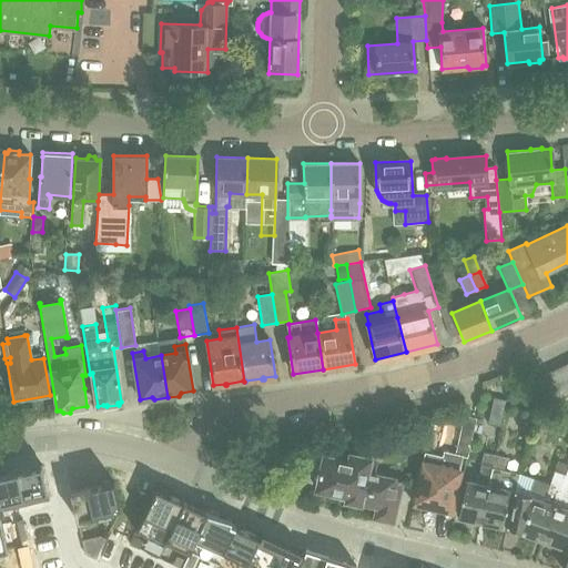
[(567,394),(567,382),(561,368),(549,374),(561,398),(567,394)]
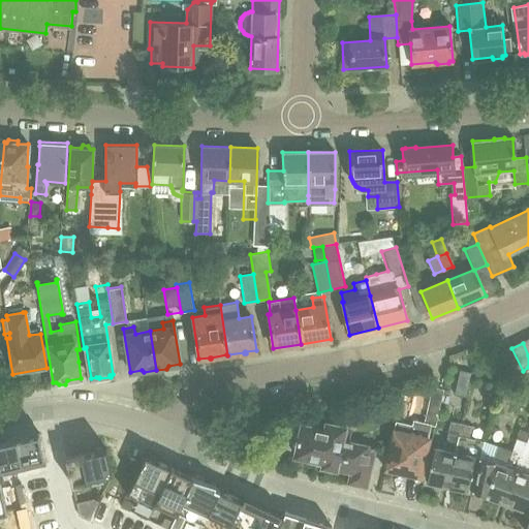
[(523,371),(511,348),(501,352),(501,355),(511,376),(523,371)]
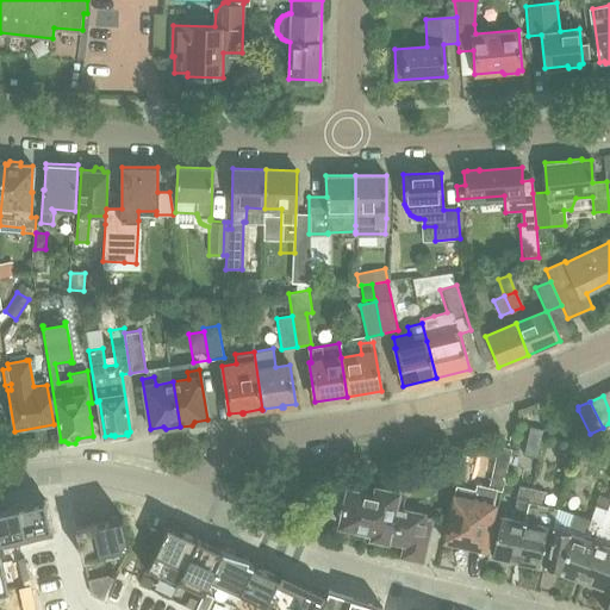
[(562,406),(549,404),(546,422),(559,424),(562,406)]
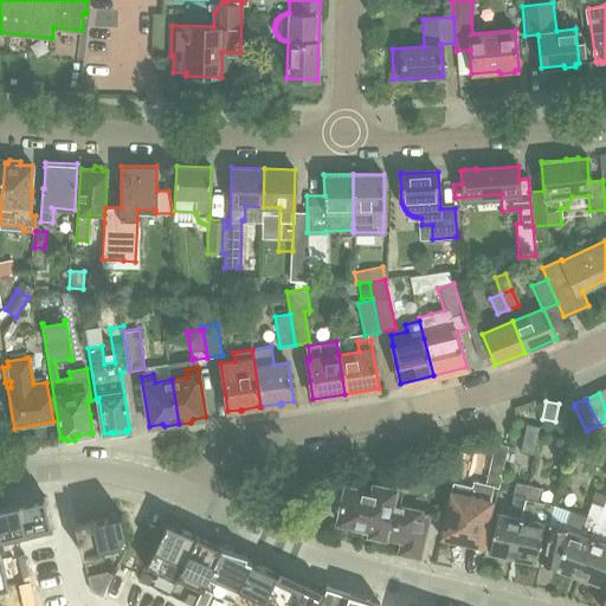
[(520,451),(534,455),(540,426),(526,424),(520,451)]
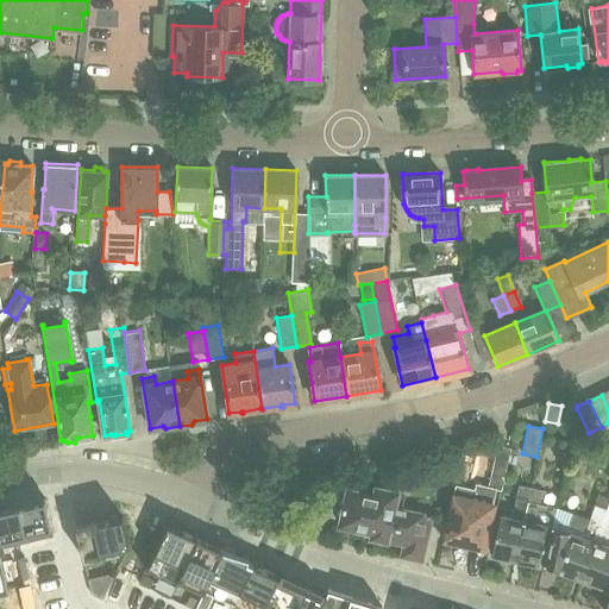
[(456,484),(444,540),(464,545),(465,542),(483,546),(487,532),(495,493),(500,494),(509,449),(497,445),(488,487),(476,483),(473,489),(456,484)]
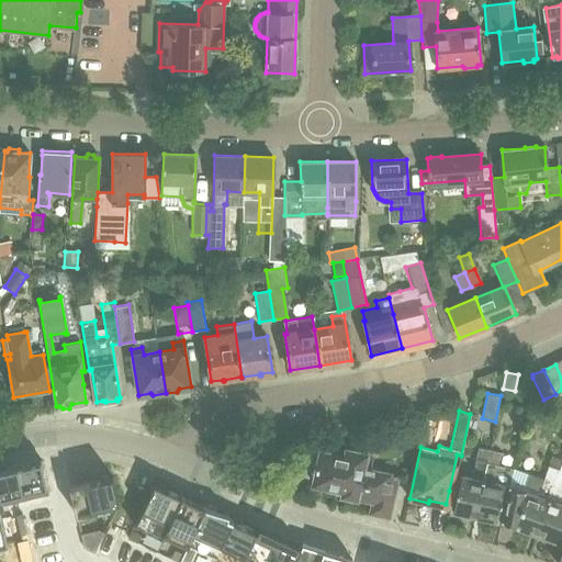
[(389,520),(389,518),(388,518),(393,494),(394,494),(395,486),(397,475),(362,469),(366,453),(347,449),(345,457),(321,451),(318,451),(317,451),(315,452),(313,453),(312,454),(312,457),(311,458),(312,460),(312,462),(313,463),(315,464),(316,465),(317,465),(313,484),(344,491),(343,495),(374,502),(371,515),(370,514),(370,516),(371,517),(372,514),(388,517),(386,520),(389,520)]
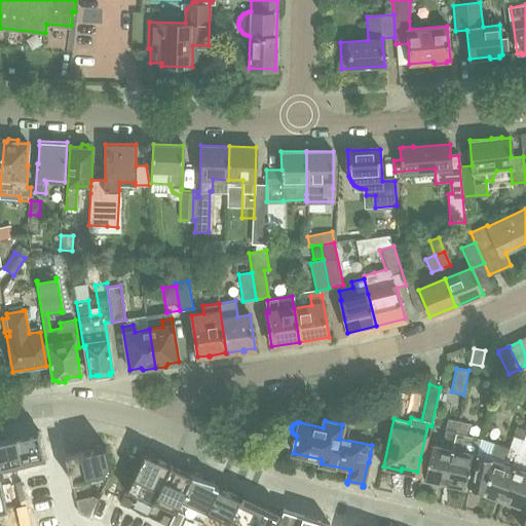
[(444,482),(457,422),(447,420),(441,447),(431,446),(424,478),(426,478),(427,481),(435,482),(437,481),(439,481),(444,482)]
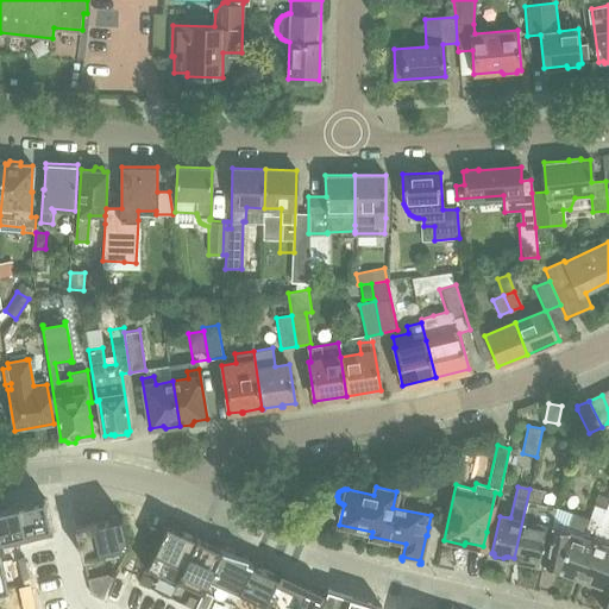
[(546,525),(551,526),(554,507),(538,503),(540,491),(529,489),(514,558),(525,560),(526,563),(533,565),(535,563),(538,564),(546,525)]
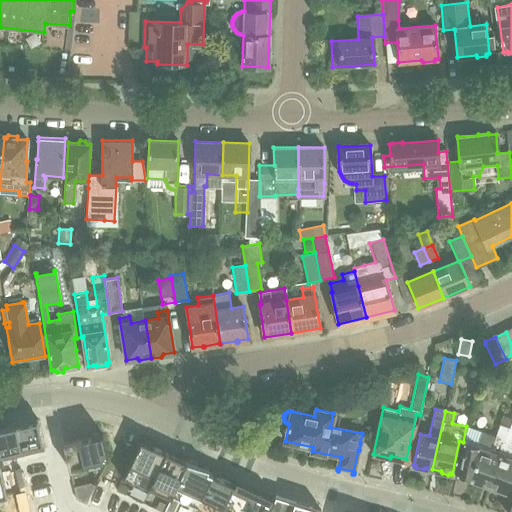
[(509,428),(511,420),(511,417),(503,415),(500,425),(509,428)]
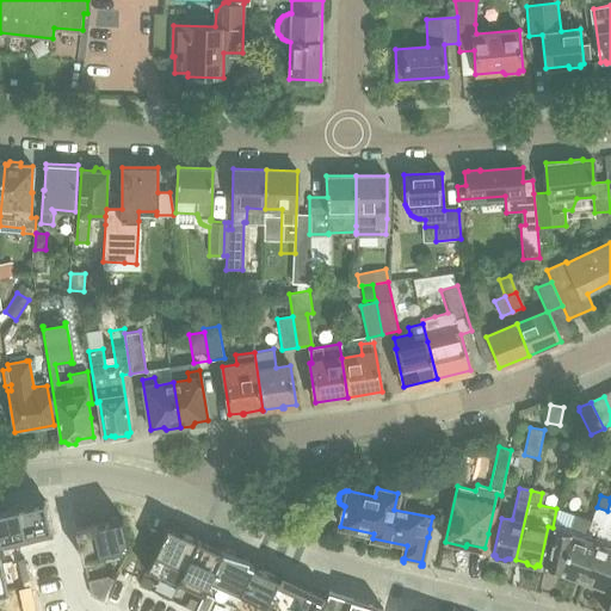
[(45,500),(0,510),(0,538),(2,549),(54,537),(45,500)]
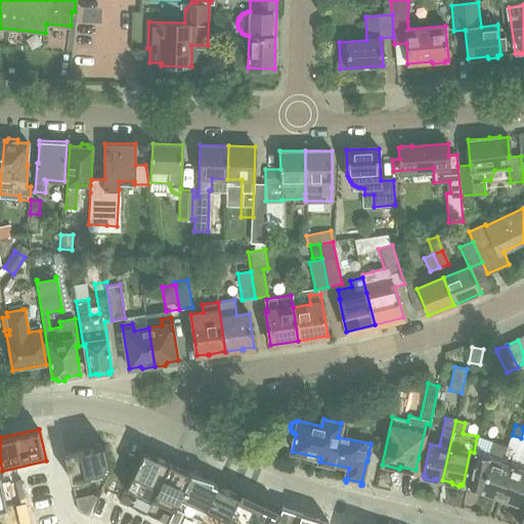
[(523,430),(521,438),(500,497),(508,500),(508,501),(517,506),(518,504),(520,504),(523,492),(523,430)]
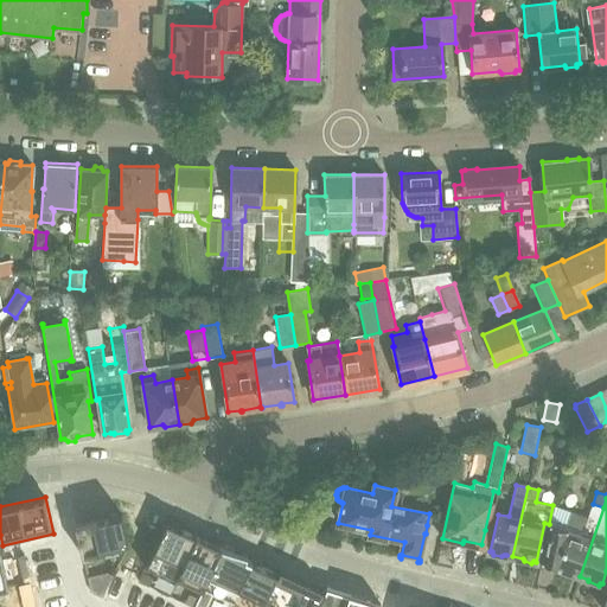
[(301,518),(318,524),(324,509),(306,504),(301,518)]
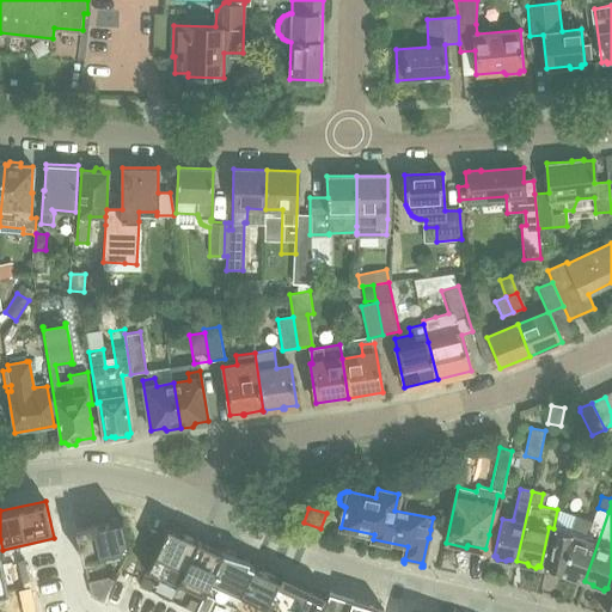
[(575,577),(585,581),(609,512),(598,508),(592,522),(557,509),(554,528),(545,567),(564,574),(565,576),(573,579),(575,577)]
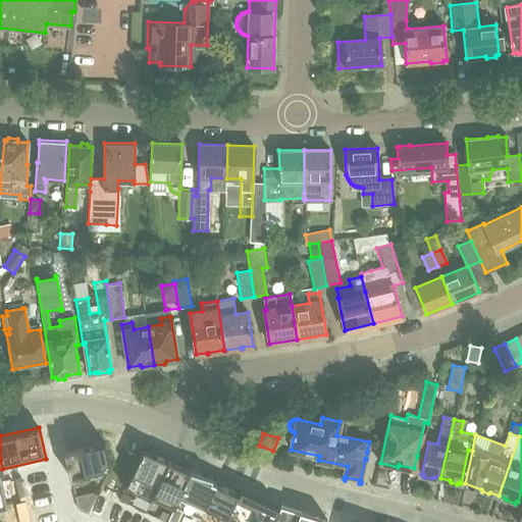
[(110,466),(105,442),(93,445),(93,446),(65,452),(71,478),(102,471),(101,468),(110,466)]
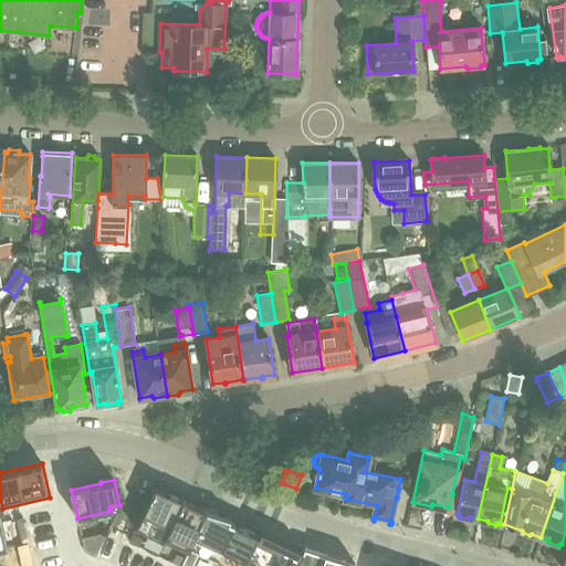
[(155,486),(136,528),(164,542),(166,537),(165,537),(184,500),(155,486)]
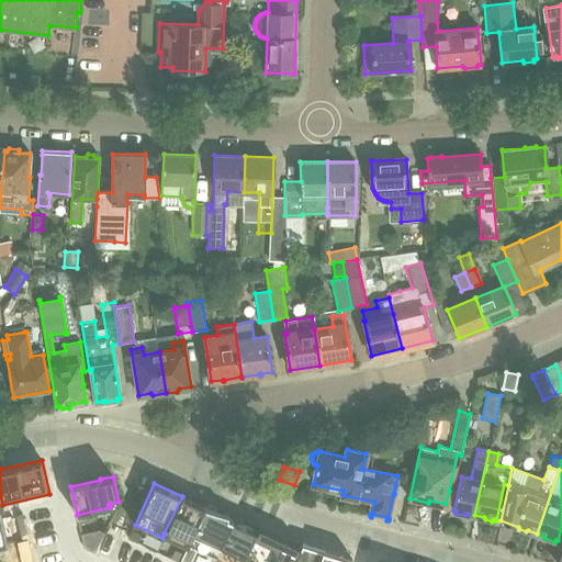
[(182,496),(164,534),(165,534),(188,544),(205,507),(182,496)]
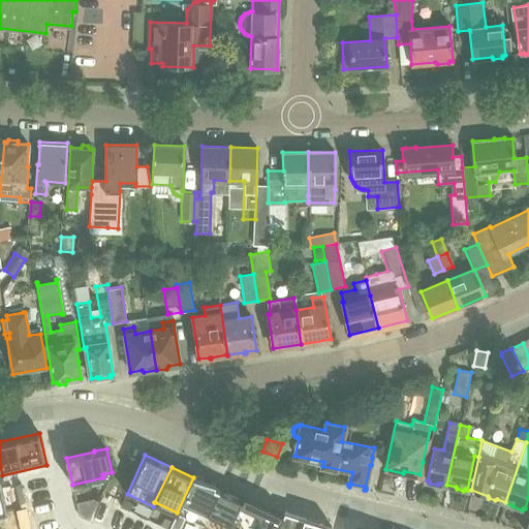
[(177,512),(168,528),(180,528),(186,516),(204,523),(219,490),(215,488),(215,485),(193,477),(177,512)]
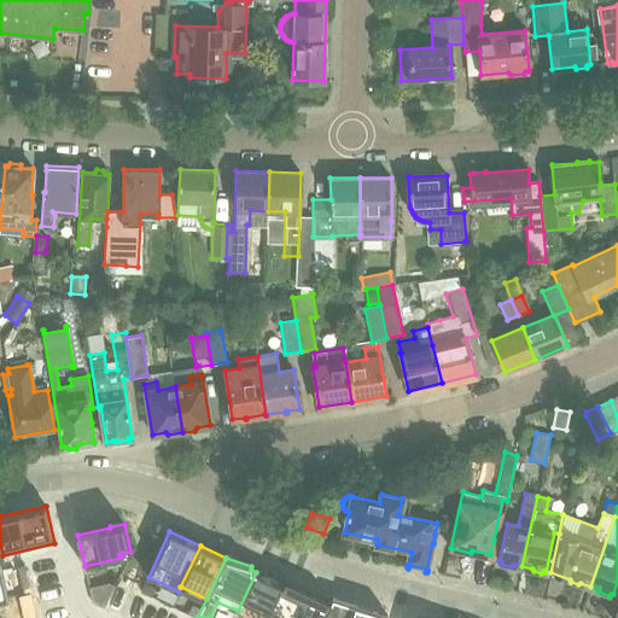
[(257,572),(238,611),(252,617),(267,617),(270,611),(283,584),(257,572)]
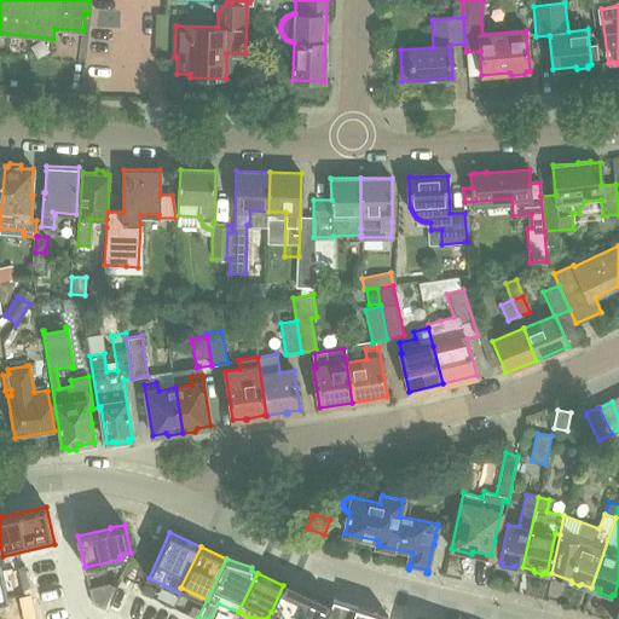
[(283,585),(271,612),(285,618),(323,618),(333,602),(285,580),(283,585)]
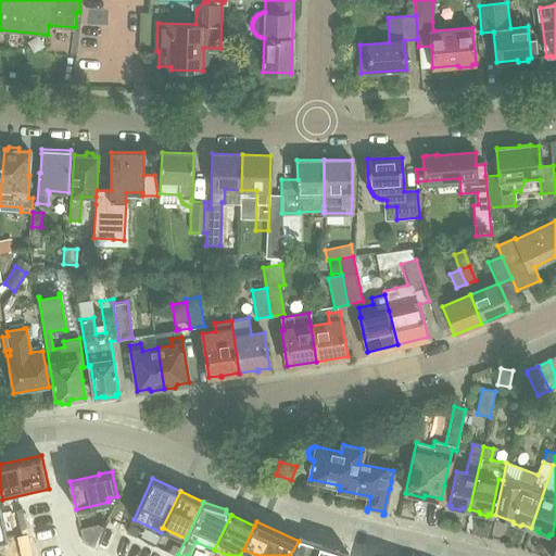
[(99,525),(80,529),(83,542),(93,546),(103,526),(99,525)]
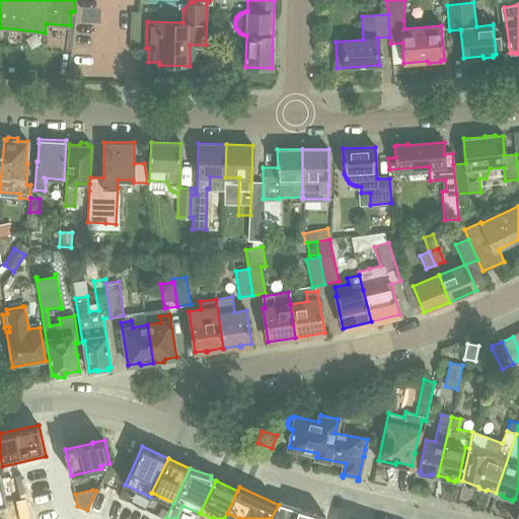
[(25,498),(15,501),(17,510),(28,508),(25,498)]
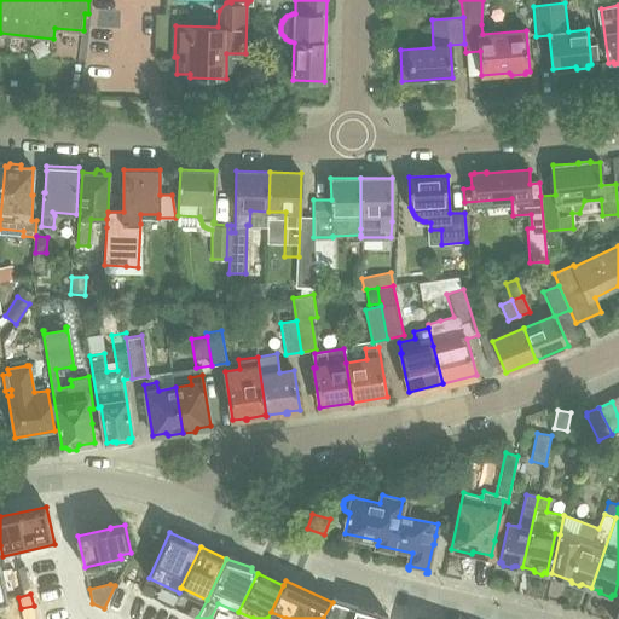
[(333,602),(323,618),(388,618),(389,615),(334,599),(333,602)]
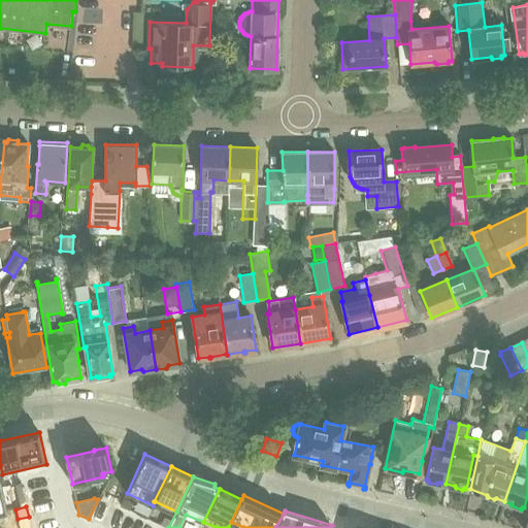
[(160,524),(168,527),(172,521),(164,517),(160,524)]
